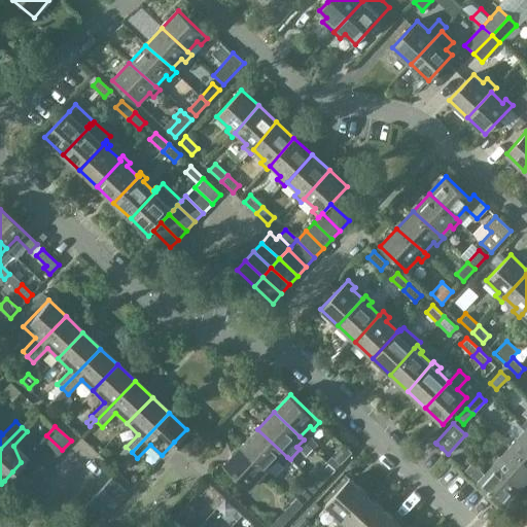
[(505,444),(508,447),(526,462),(526,429),(526,428),(515,440),(512,436),(505,444)]
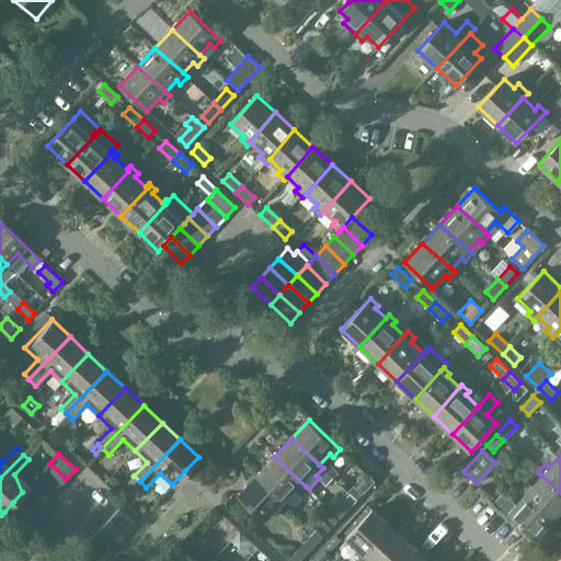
[(274,457),(256,476),(285,501),(295,490),(299,493),(306,487),(274,457)]
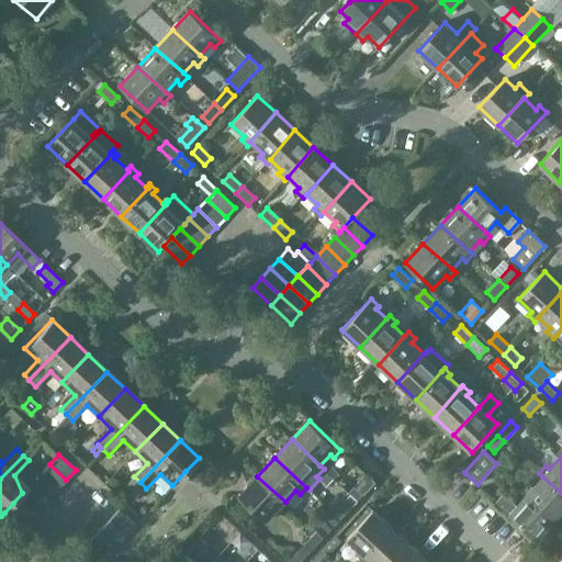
[(49,464),(41,473),(57,490),(66,480),(49,464)]
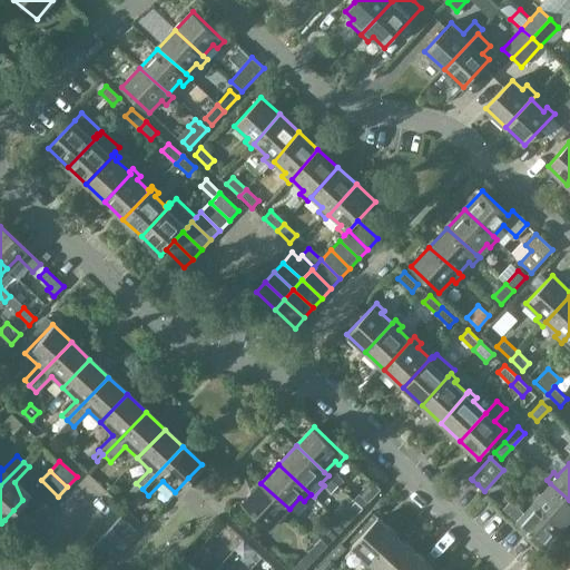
[(41,480),(32,490),(49,505),(58,497),(41,480)]
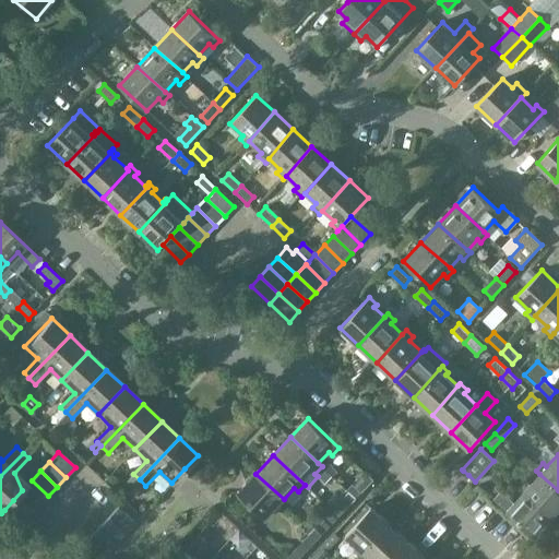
[(366,473),(354,486),(360,492),(373,478),(366,473)]
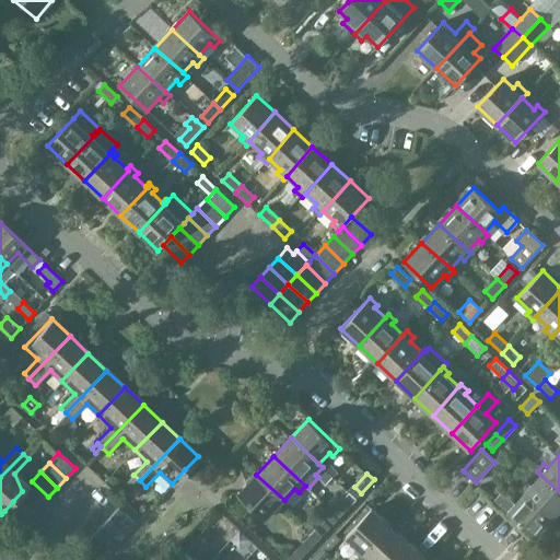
[(133,476),(125,485),(130,490),(139,481),(140,480),(133,475),(133,476)]
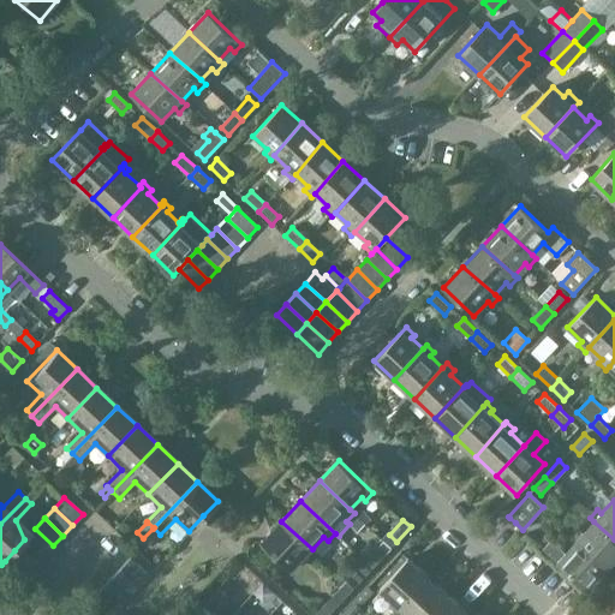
[(312,549),(281,521),(262,542),(292,571),(305,557),(309,561),(317,553),(312,549)]
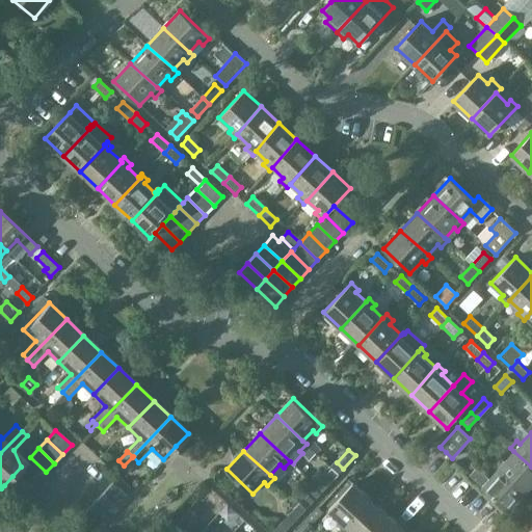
[(494,466),(498,469),(525,493),(531,484),(531,467),(513,451),(504,461),(501,458),(494,466)]
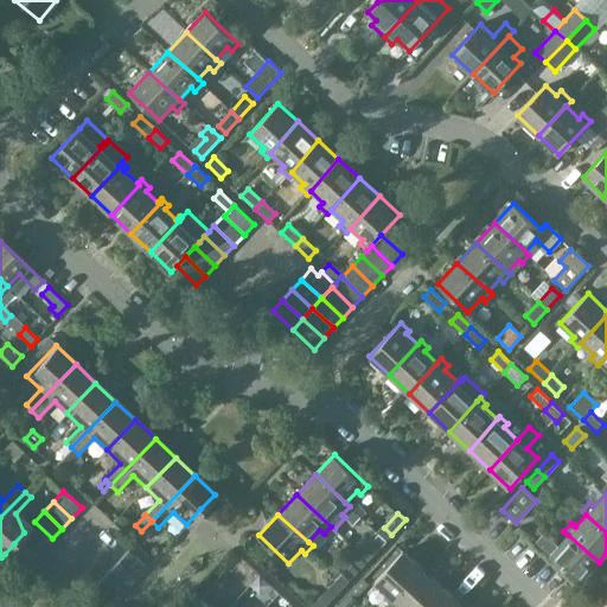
[(141,531),(140,532),(146,540),(157,528),(158,528),(152,521),(151,522),(141,531)]
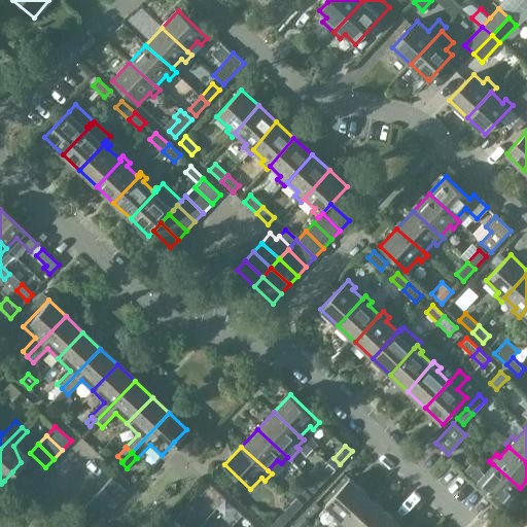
[(26,457),(21,462),(37,477),(45,467),(30,453),(26,457)]
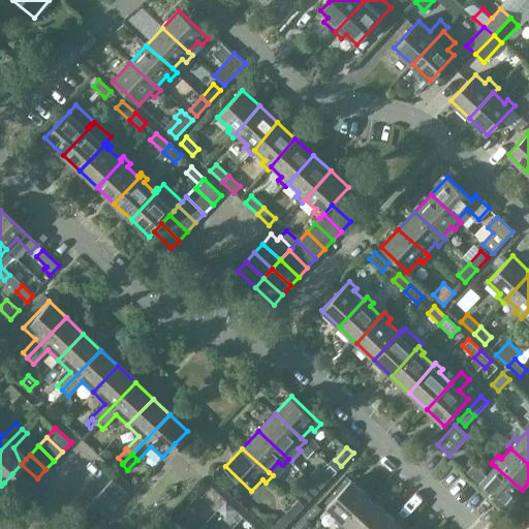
[(21,464),(12,473),(29,488),(37,478),(21,464)]
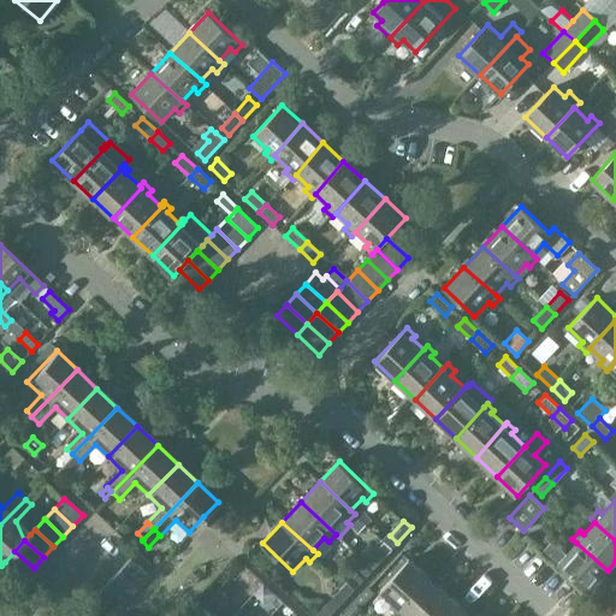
[(608,570),(576,543),(566,555),(551,542),(544,550),(588,591),(591,590),(593,592),(598,592),(604,585),(604,581),(600,578),(608,570)]
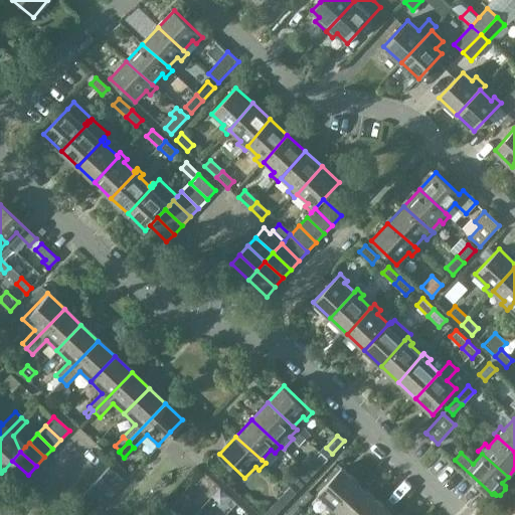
[(308,454),(301,462),(307,468),(308,466),(314,459),(308,454)]
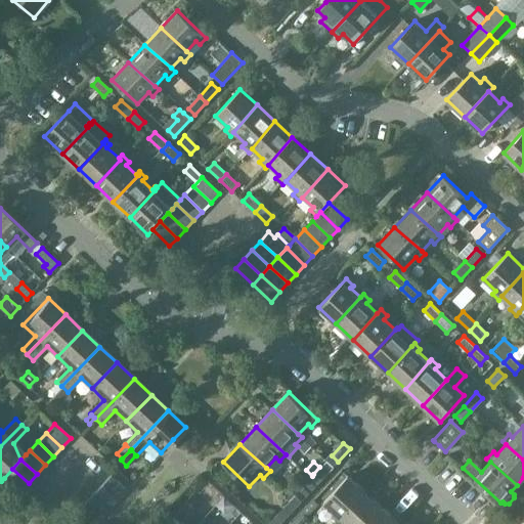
[(312,476),(309,478),(316,484),(328,472),(321,466),(319,467),(313,474),(312,476)]
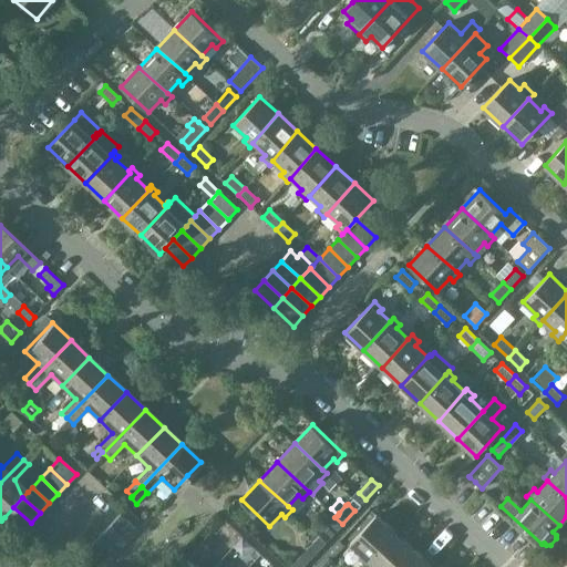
[(13,507),(4,517),(11,523),(21,533),(31,523),(13,507)]
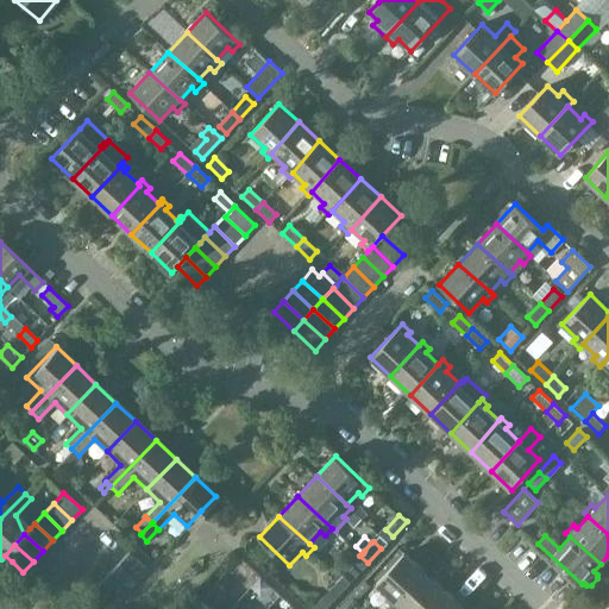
[(129,552),(119,563),(137,579),(138,578),(146,570),(129,552)]
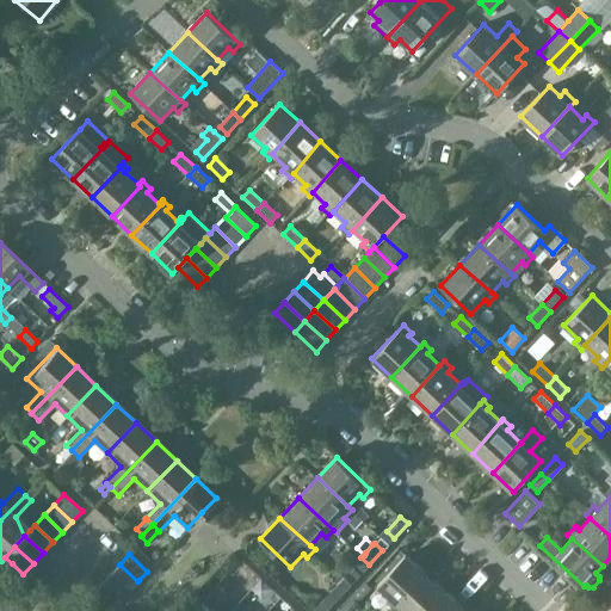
[(395,610),(399,606),(426,573),(406,554),(377,585),(390,598),(387,602),(395,610)]
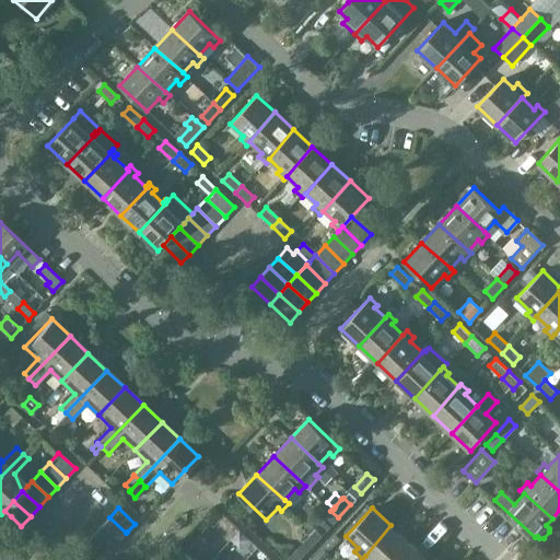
[(338,517),(330,511),(319,523),(327,529),(338,517)]
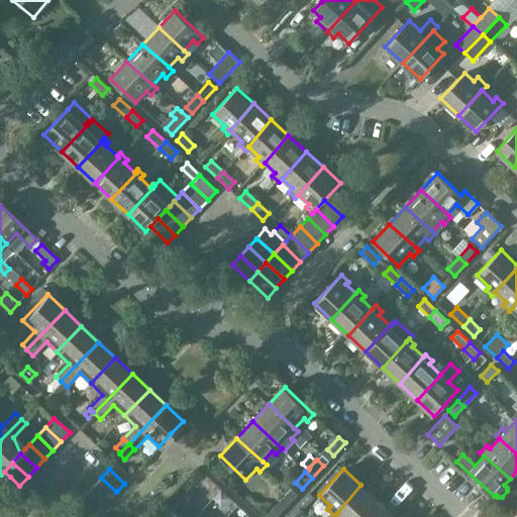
[(101,478),(92,487),(108,501),(116,492),(101,478)]
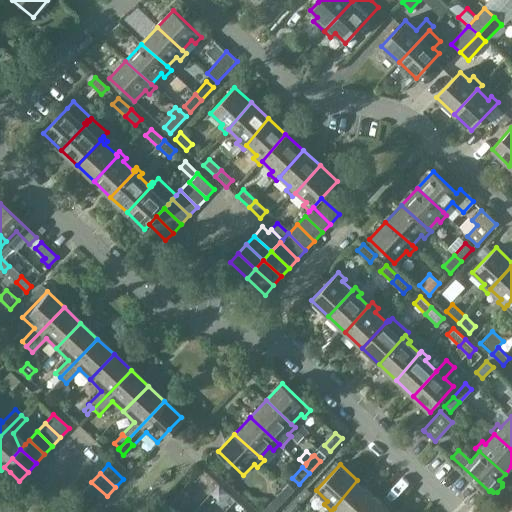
[(360,511),(374,496),(357,480),(334,508),(338,511),(360,511)]
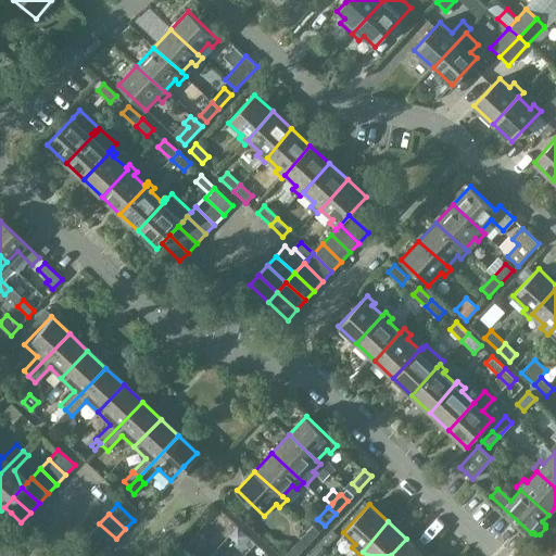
[(99,523),(90,533),(108,548),(116,539),(99,523)]
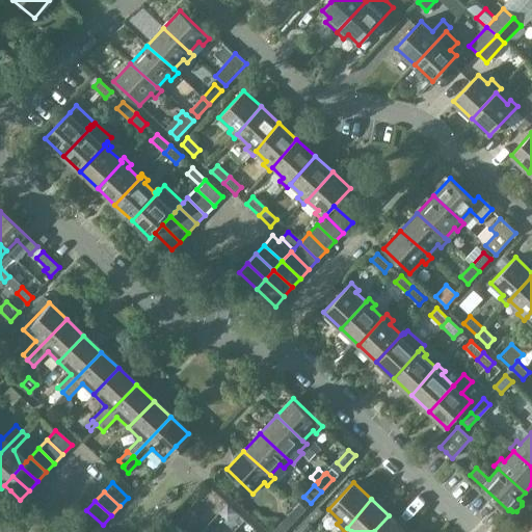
[(299,504),(291,512),(298,519),(306,510),(299,504)]
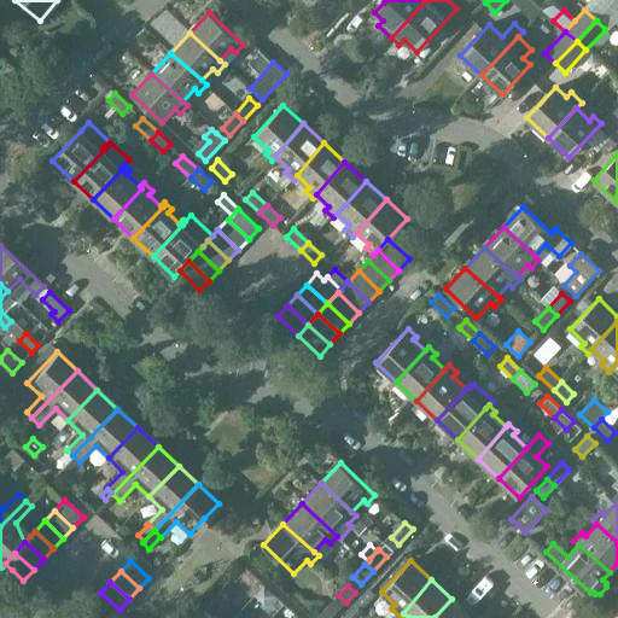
[(356,604),(362,608),(375,594),(371,589),(356,604)]
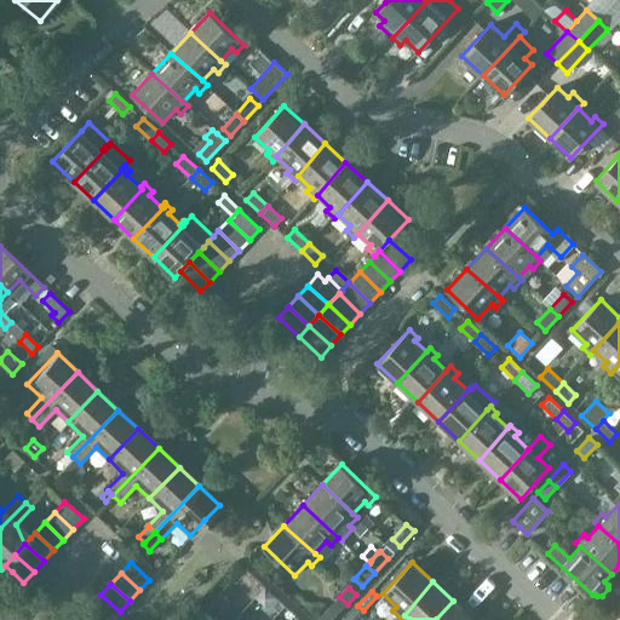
[(193,619),(216,619),(212,616),(228,601),(219,592),(193,619)]
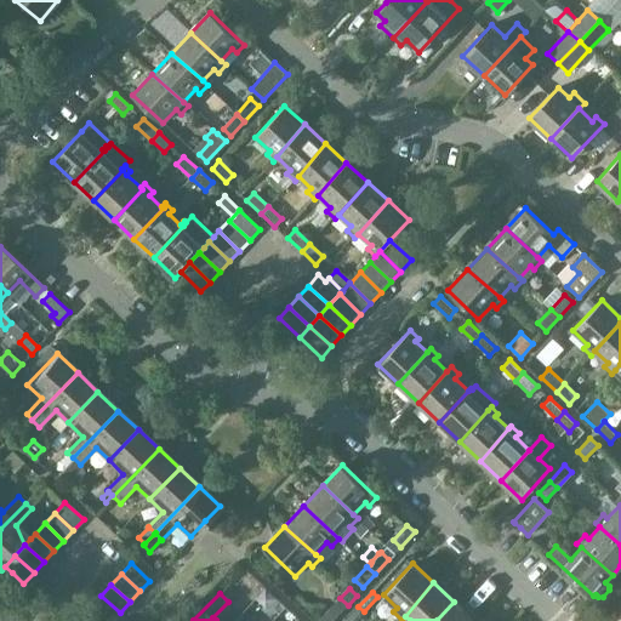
[(101,596),(91,607),(107,620),(112,620),(120,613),(101,596)]
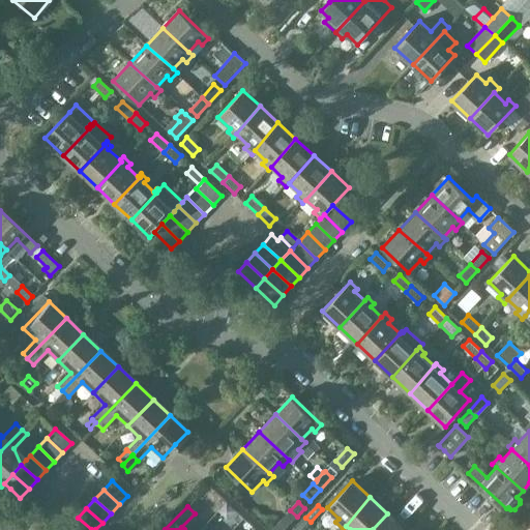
[(404,529),(405,529),(387,513),(373,529),(404,529)]
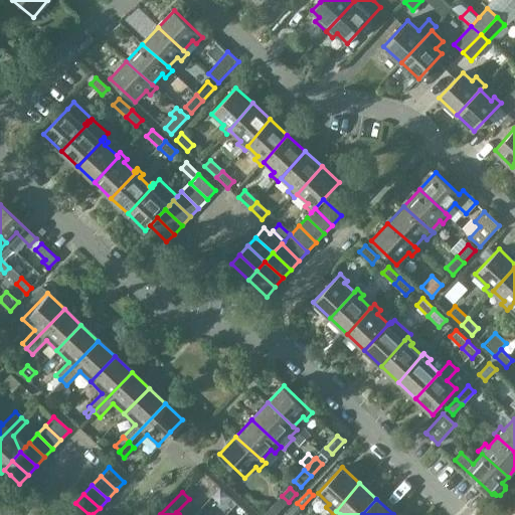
[(285,514),(295,514),(302,508),(296,503),(285,514)]
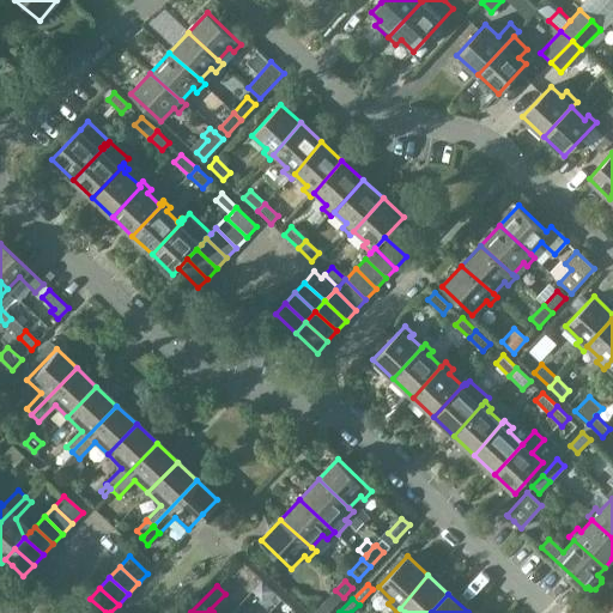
[(323,601),(313,612),(327,612),(332,608),(323,601)]
